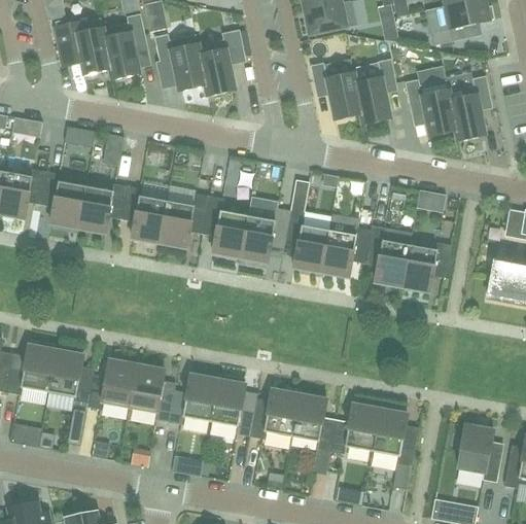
[(301,0),(303,8),(340,1),(340,0),(301,0)]
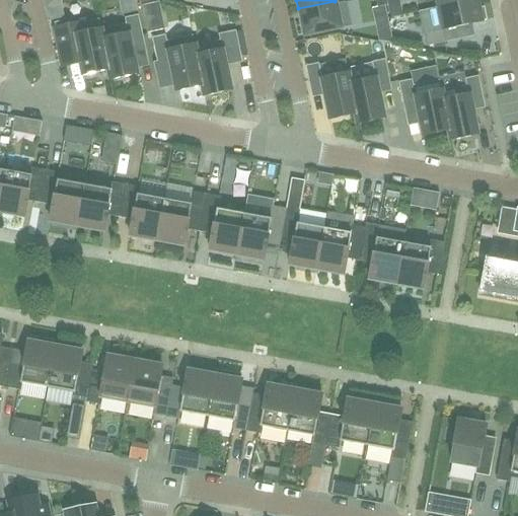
[(335,1),(298,8),(303,33),(340,25),(350,23),(345,0),(338,0),(335,1)]
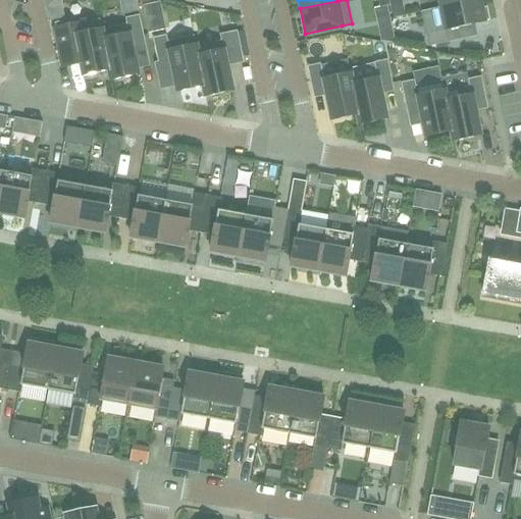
[(464,0),(439,5),(445,27),(425,31),(427,44),(453,38),(451,27),(483,19),(483,18),(486,17),(484,5),(480,6),(479,0),(464,0)]
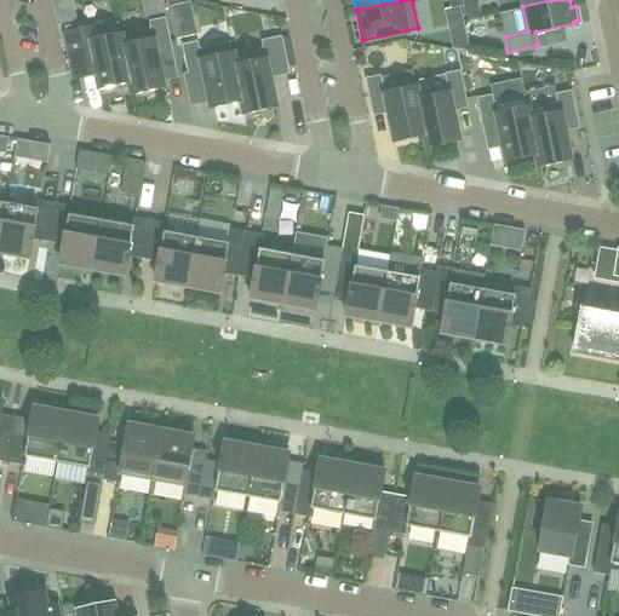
[(469,49),(459,3),(450,5),(443,6),(451,45),(469,49)]
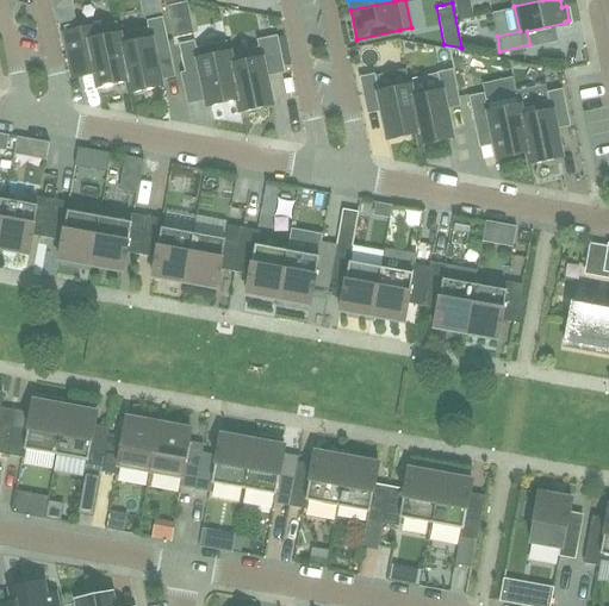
[(117,81),(126,79),(129,91),(160,83),(151,45),(167,42),(161,14),(144,18),(145,25),(117,31),(115,19),(104,22),(117,81)]
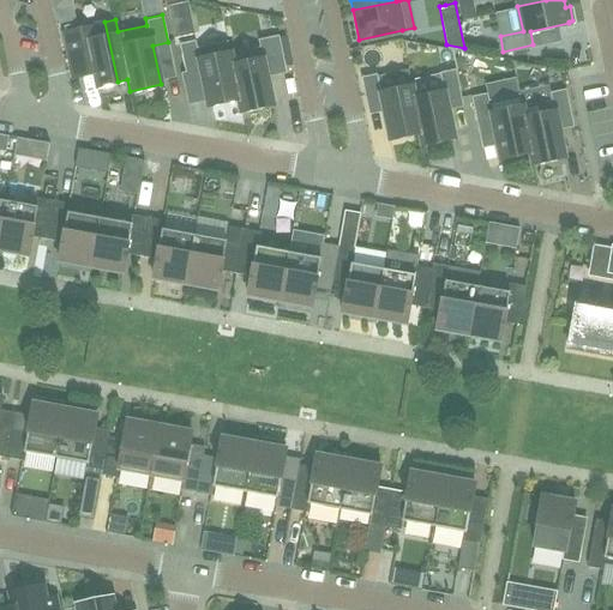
[(97,86),(118,82),(104,22),(85,26),(84,19),(62,24),(73,76),(94,71),(97,86)]
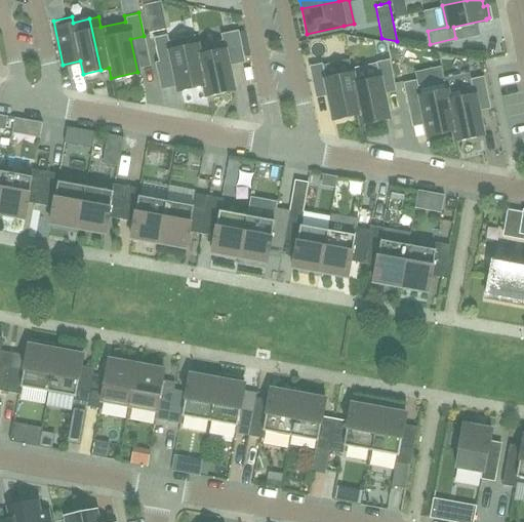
[(242,52),(237,29),(219,32),(220,38),(196,43),(194,33),(193,33),(206,94),(232,89),(225,56),(242,52)]
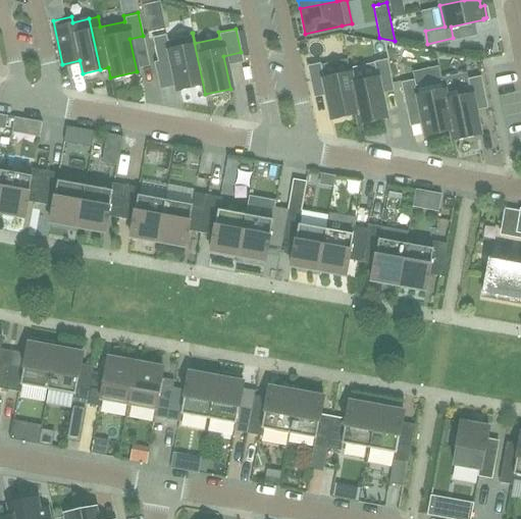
[(205,94),(192,33),(166,39),(165,33),(151,36),(156,59),(169,56),(176,89),(202,84),(204,94),(205,94)]
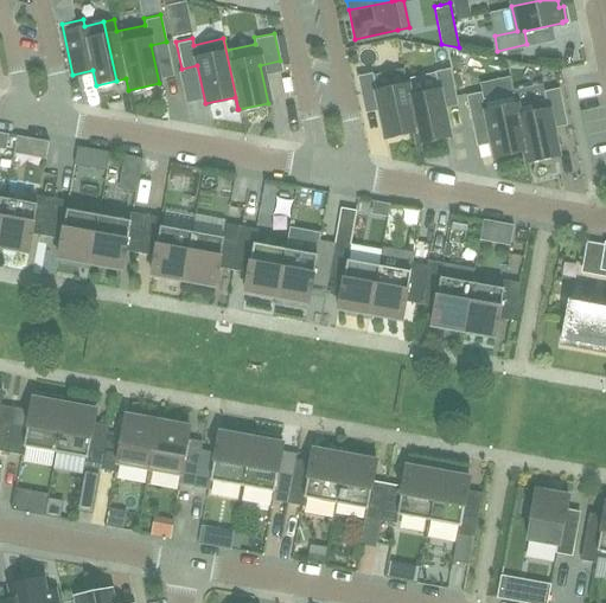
[(418,142),(447,135),(440,97),(455,95),(450,66),(433,70),(438,89),(408,95),(406,83),(404,83),(418,142)]
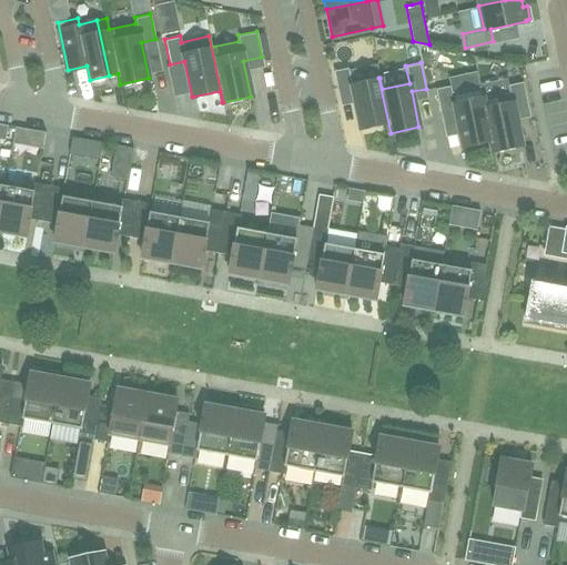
[(390,133),(391,133),(378,78),(351,83),(347,67),(333,69),(338,96),(352,92),(360,128),(387,122),(390,133)]
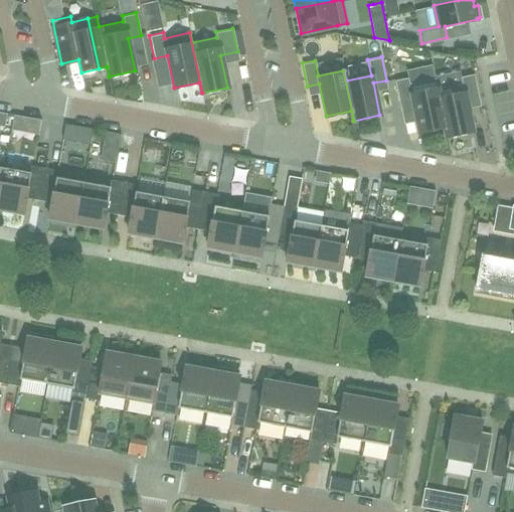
[(478,97),(473,73),(460,75),(462,81),(437,87),(435,76),(434,77),(447,137),(472,132),(466,100),(478,97)]
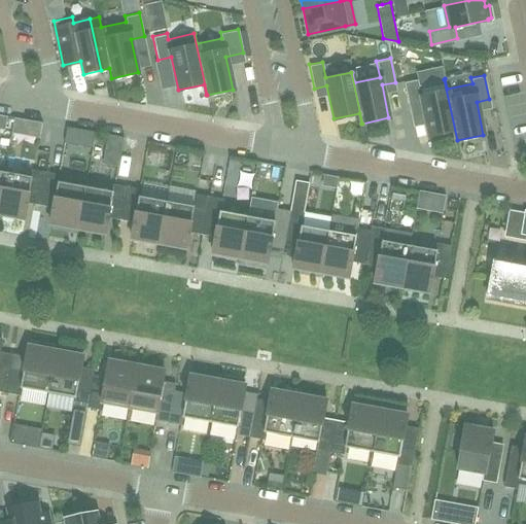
[(456,140),(457,140),(444,79),(418,84),(417,78),(404,81),(409,105),(422,103),(428,136),(454,130),(456,140)]
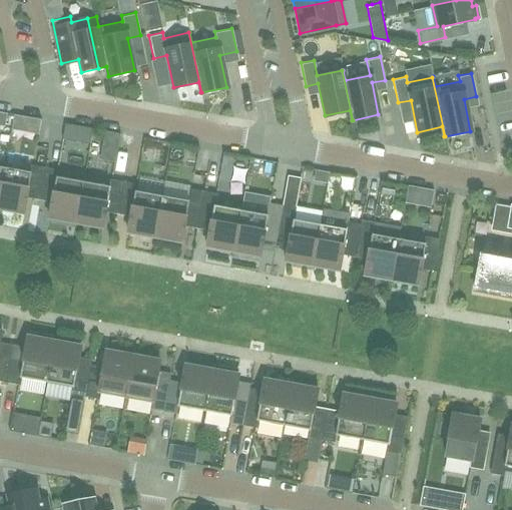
[(4,161),(0,183),(0,207),(22,211),(25,195),(38,197),(44,166),(30,163),(29,170),(4,166),(5,161),(4,161)]
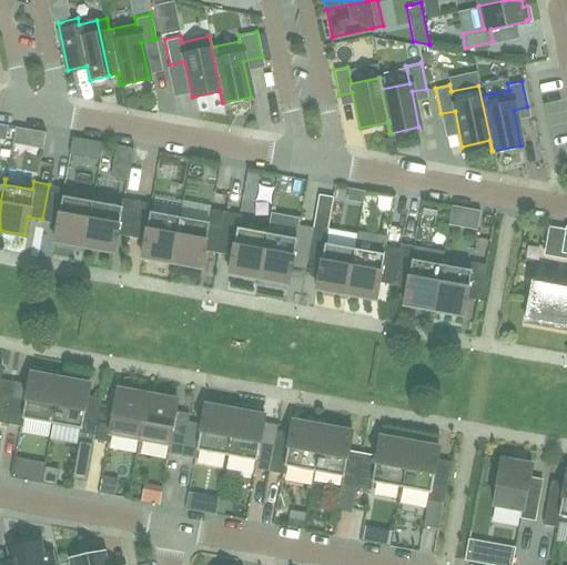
[(49,184),(42,219),(56,222),(53,240),(82,245),(91,200),(63,194),(64,187),(49,184)]
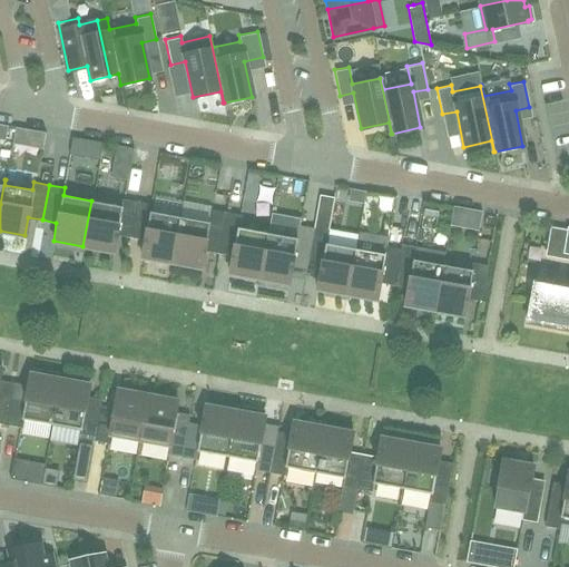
[(350,186),(347,197),(362,199),(364,188),(350,186)]
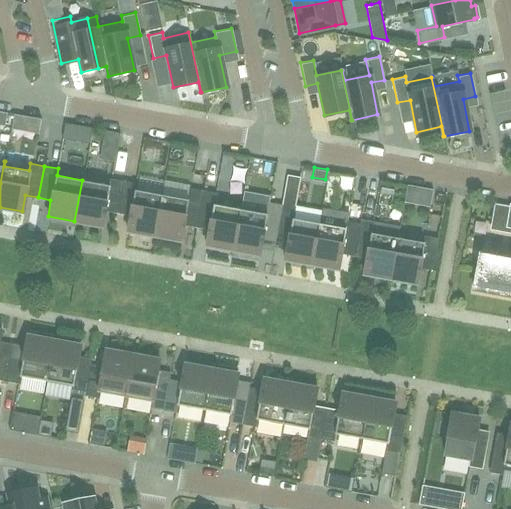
[(82,180),(74,221),(101,226),(104,209),(117,212),(123,180),(109,177),(108,184),(82,180)]
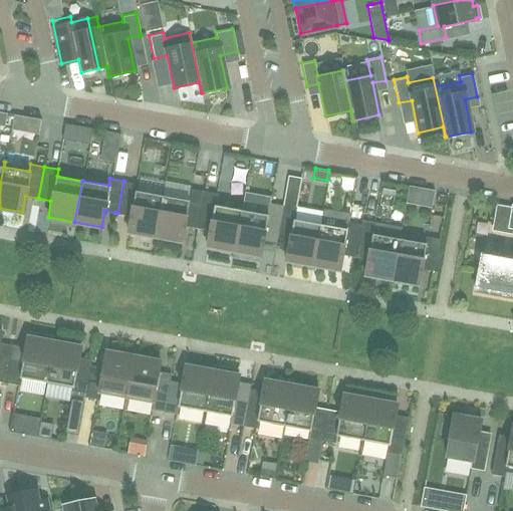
[(123,181),(117,213),(130,215),(126,231),(154,236),(162,195),(137,190),(138,184),(123,181)]
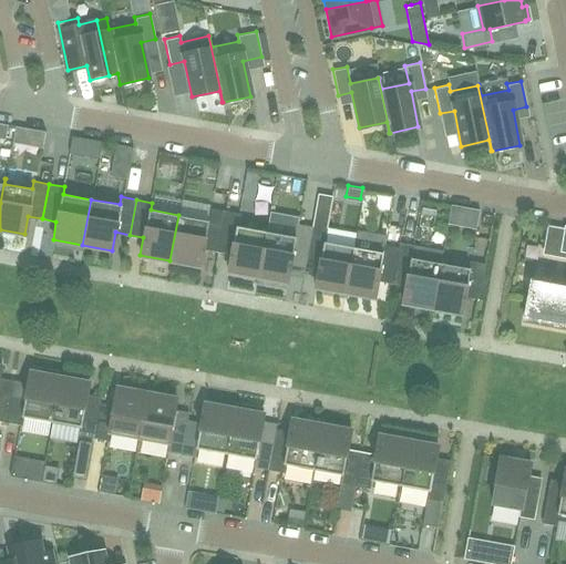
[(178,215),(170,260),(199,266),(203,248),(216,250),(224,209),(209,207),(206,221),(178,215)]
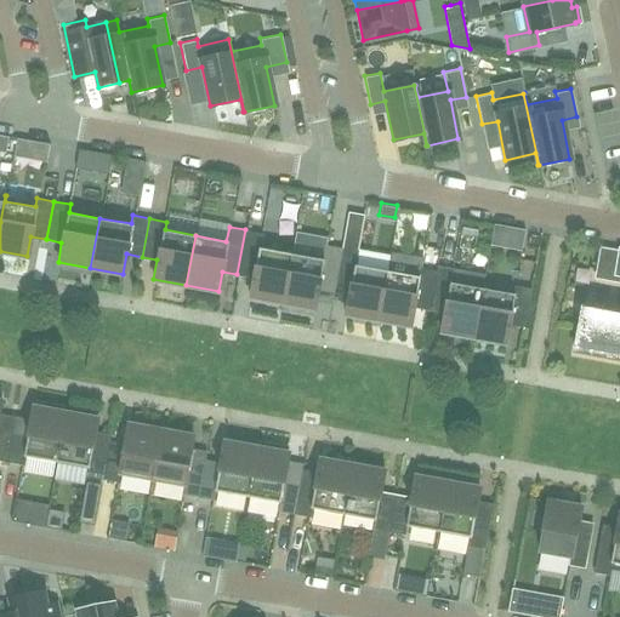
[(245,229),(237,274),(252,276),(249,297),(282,302),(290,252),(260,247),(263,233),(245,229)]
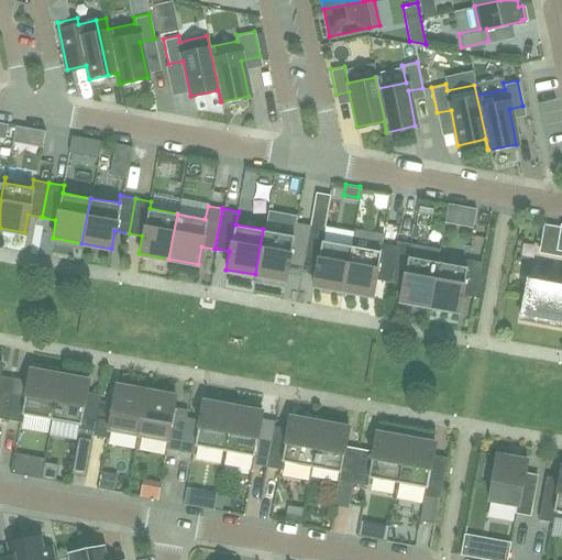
[(263,229),(255,274),(285,280),(288,262),(301,264),(308,230),(309,223),(294,221),(291,234),(263,229)]
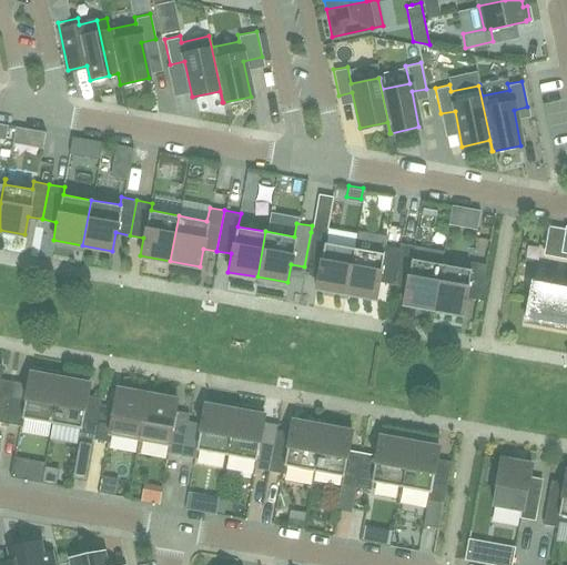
[(353,248),(345,293),(374,299),(377,280),(392,283),(398,242),(397,248),(384,245),(386,234),(356,229),(353,248)]
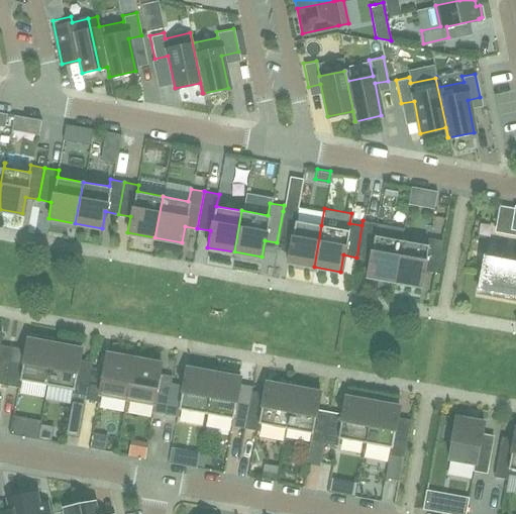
[(283,211),(277,242),(290,245),(287,262),(314,267),(321,225),(295,220),(296,213),(283,211)]
